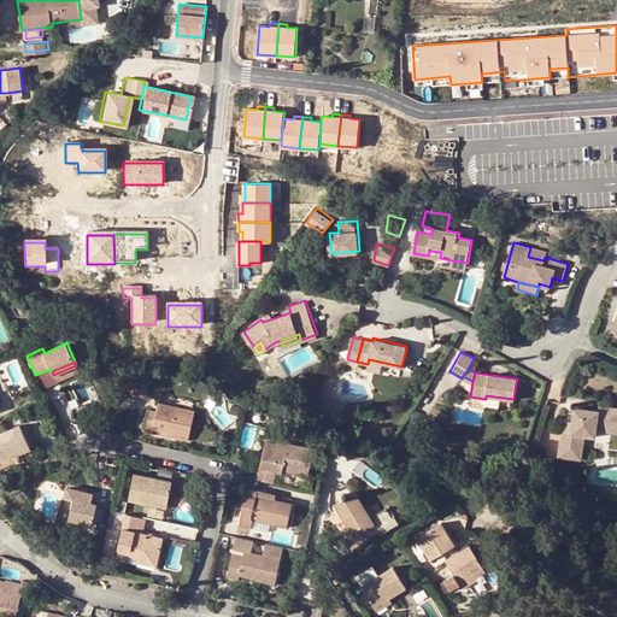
[(325,413),(329,407),(319,401),(315,409),(325,413)]
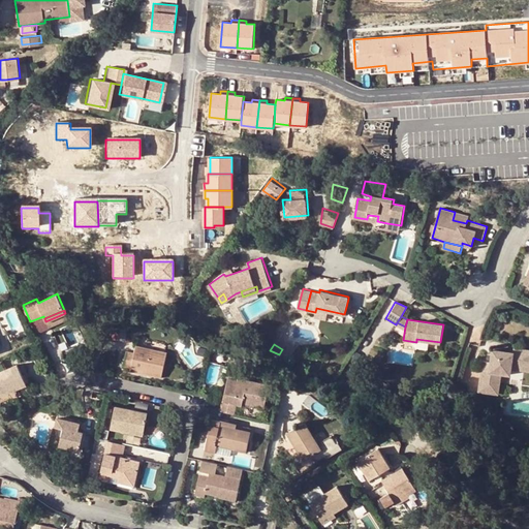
[(161,376),(166,352),(136,345),(134,352),(127,351),(124,365),(131,367),(131,369),(141,371),(148,373),(161,376)]
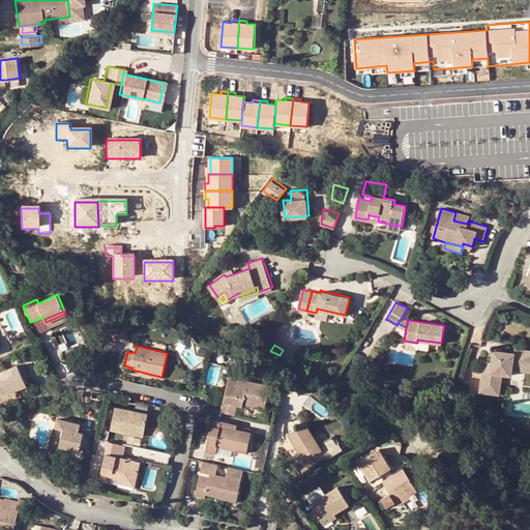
[(529,366),(529,349),(514,348),(513,352),(495,348),(493,361),(491,370),(482,370),(479,388),(499,391),(502,372),(510,373),(511,369),(512,364),(529,366)]
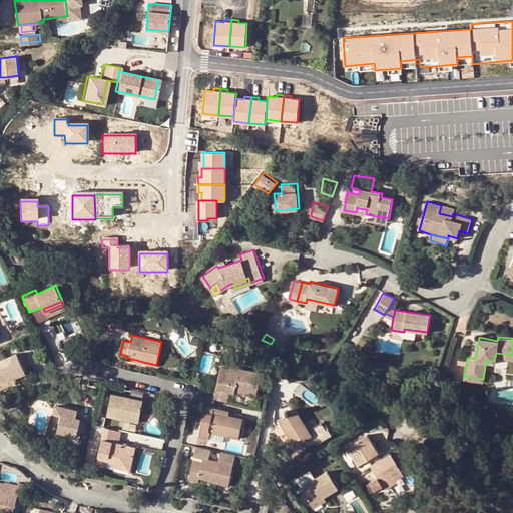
[(475,358),(477,350),(469,349),(467,358),(475,358)]
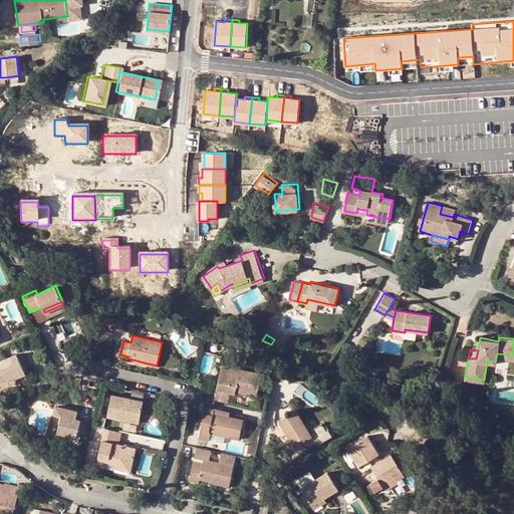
[(0,384),(15,377),(26,373),(17,354),(0,360),(0,384)]
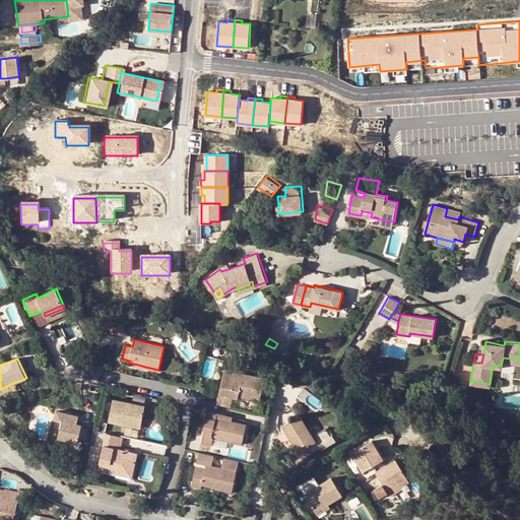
[(223,372),(217,403),(231,406),(232,397),(233,394),(238,395),(259,400),(264,378),(234,371),(234,374),(223,372)]
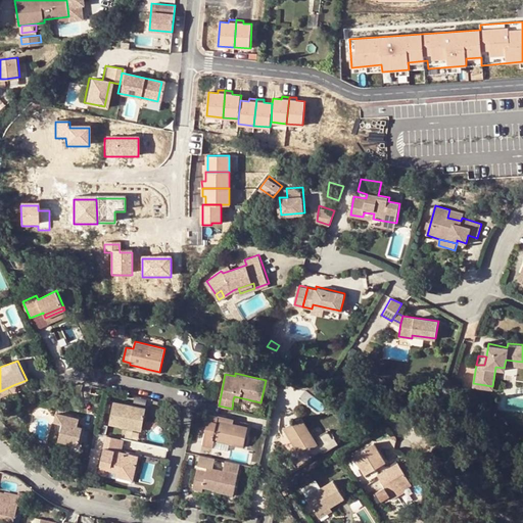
[(0,391),(0,397),(14,390),(17,389),(15,384),(0,391)]
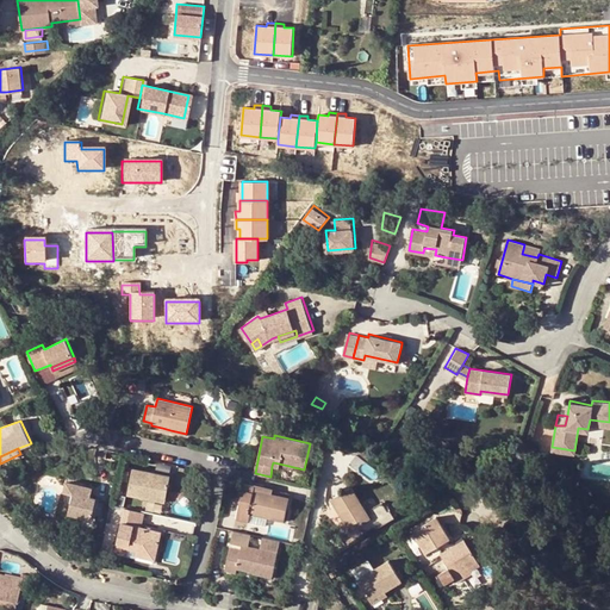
[(128,495),(147,498),(149,493),(166,498),(169,477),(132,468),(128,495)]
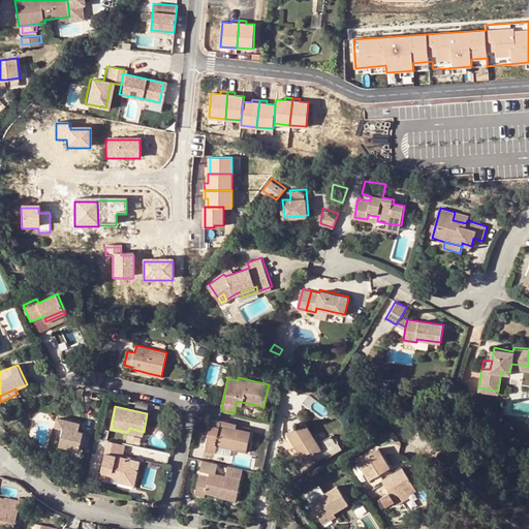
[(79,431),(80,424),(57,418),(56,426),(62,427),(59,445),(79,449),(83,432),(79,431)]
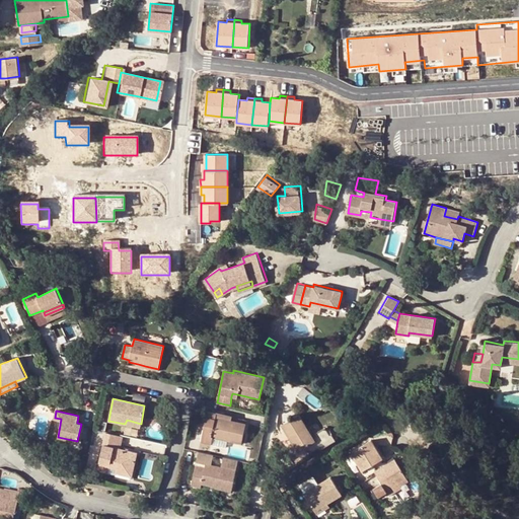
[(207,411),(201,441),(211,444),(228,447),(229,440),(241,443),(245,423),(216,417),(216,413),(207,411)]
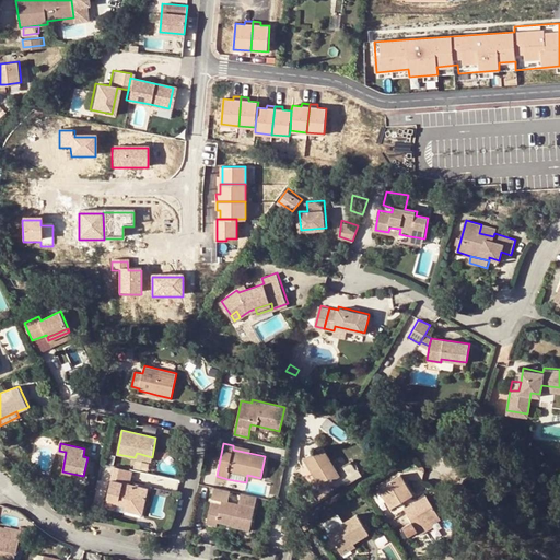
[(233,445),(233,450),(265,456),(266,452),(233,445)]
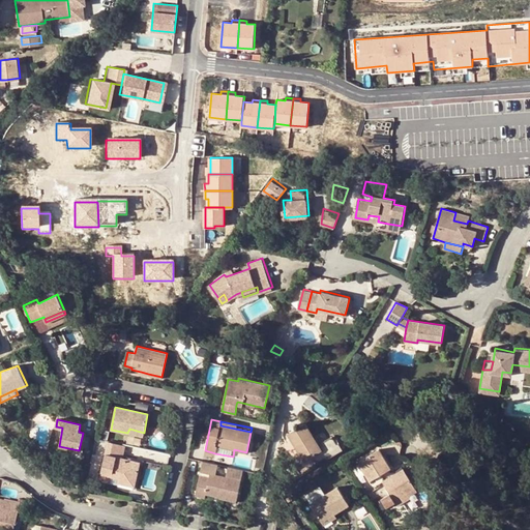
[(304,461),(322,449),(305,422),(288,434),(304,461)]
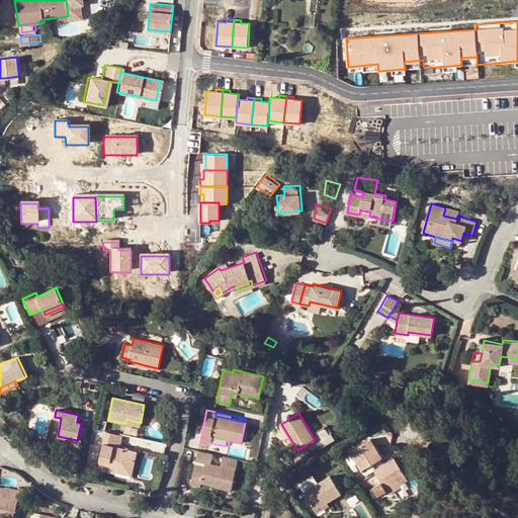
[(117,468),(133,471),(137,452),(118,448),(121,434),(106,431),(103,445),(98,471),(108,473),(110,466),(117,468)]
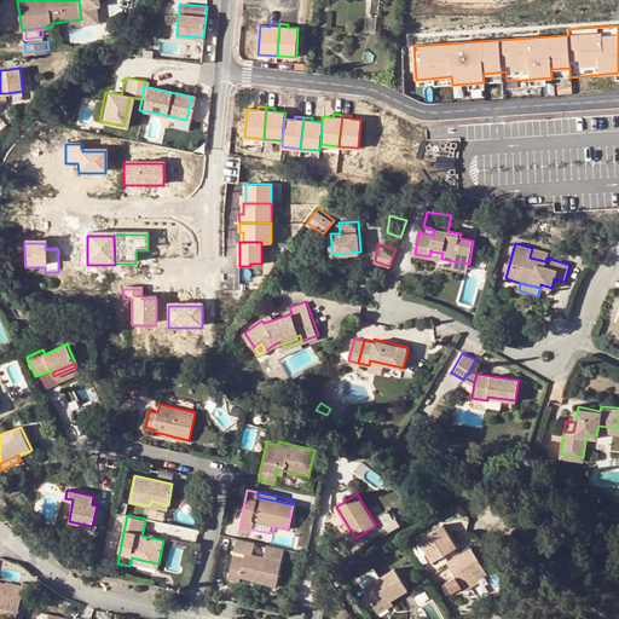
[(443,524),(416,541),(423,551),(431,562),(456,547),(443,524)]
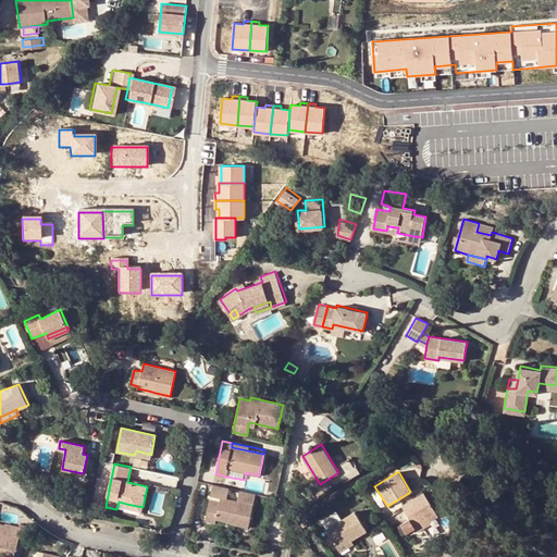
[(213,493),(230,496),(232,487),(214,484),(213,493)]
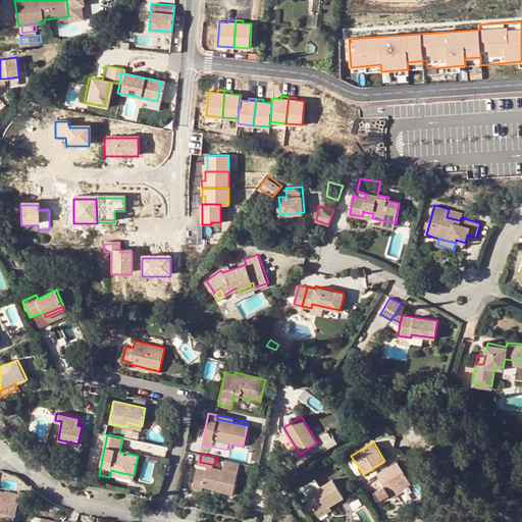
[(225,459),(223,470),(206,466),(206,469),(197,467),(193,488),(202,490),(202,485),(220,489),(219,490),(232,493),(237,472),(240,462),(225,459)]
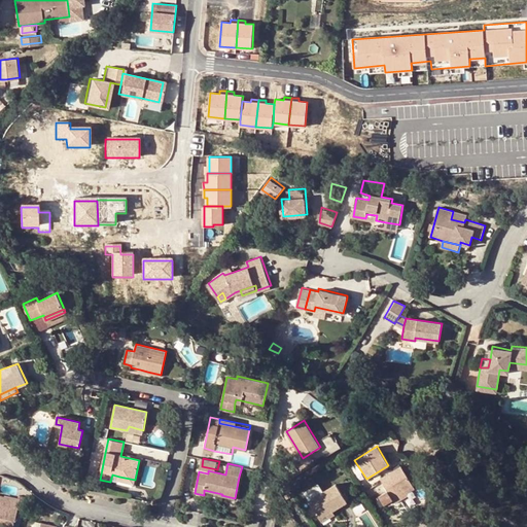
[(385,505),(394,499),(392,497),(413,485),(400,466),(381,479),(388,490),(380,496),(385,505)]
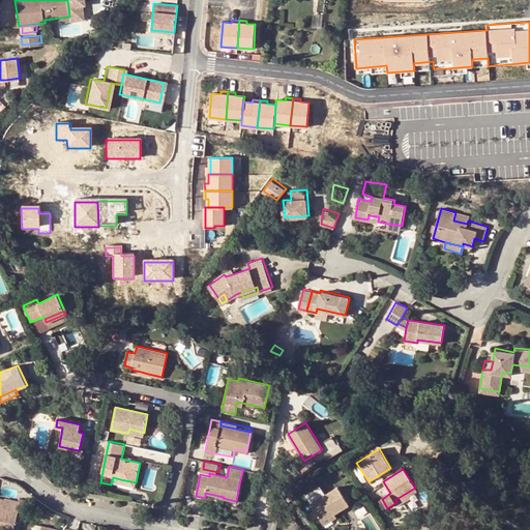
[(357,475),(363,484),(369,481),(362,472),(360,473),(357,475)]
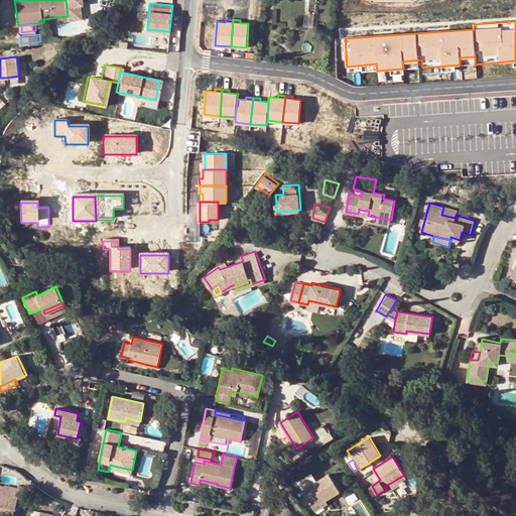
[(311,506),(325,498),(326,500),(340,491),(329,473),(302,491),(311,506)]
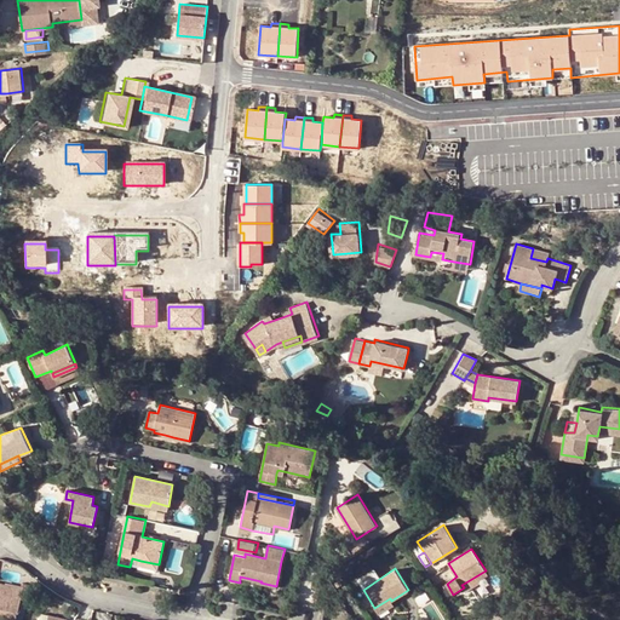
[(477,580),(487,574),(486,570),(461,585),(464,587),(466,592),(480,583),(477,580)]
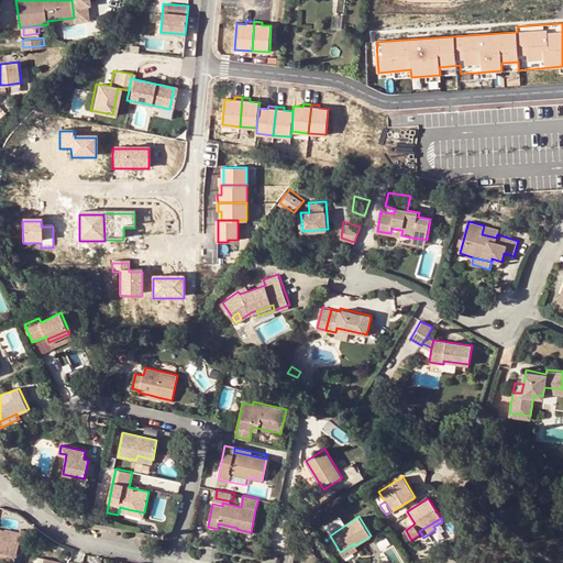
[(0,562),(14,562),(22,532),(6,529),(0,527),(0,562)]
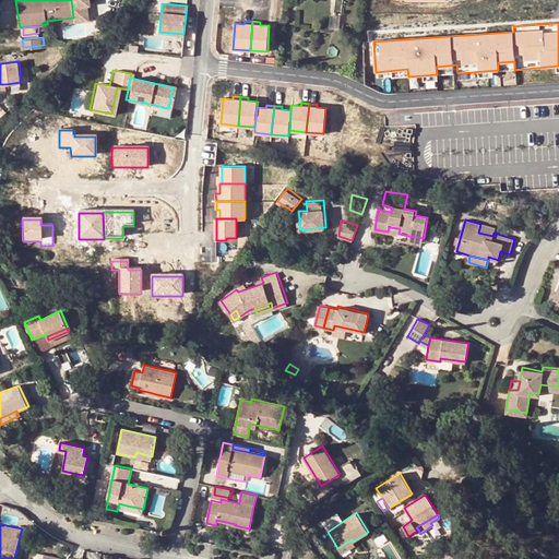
[(352,539),(337,548),(341,554),(355,545),(353,542),(352,539)]
